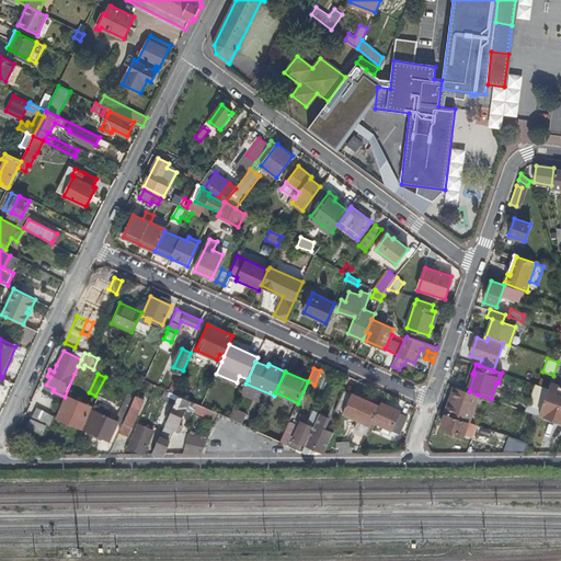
[(539,415),(560,423),(560,387),(551,384),(549,389),(539,415)]
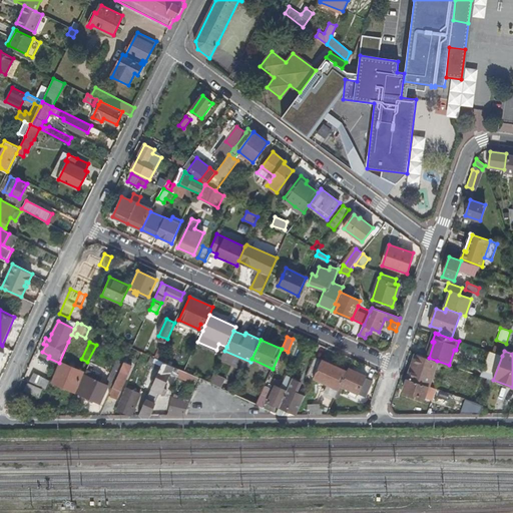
[(491,352),(482,376),(493,380),(502,356),(491,352)]
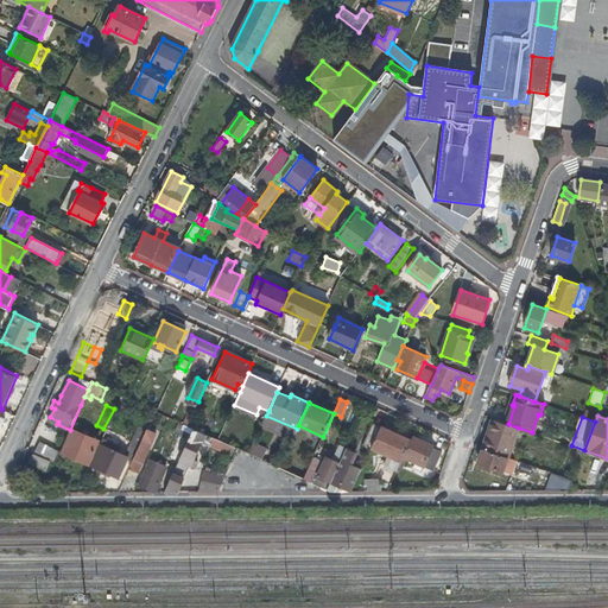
[(488,435),(482,449),(508,458),(518,428),(508,424),(506,423),(498,420),(492,436),(488,435)]
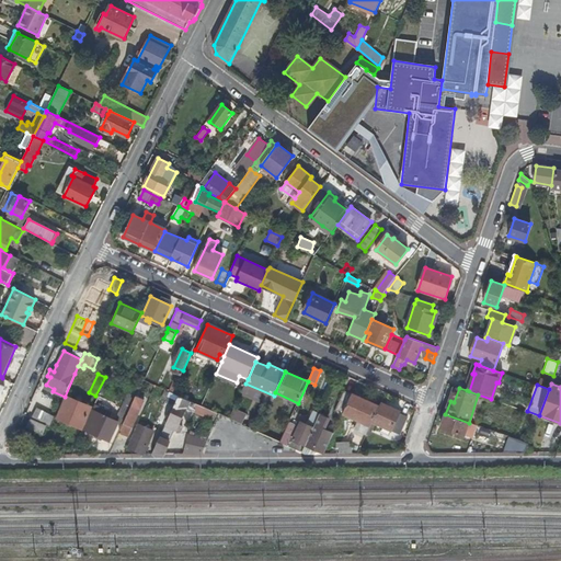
[(334,411),(342,414),(347,401),(351,393),(344,390),(334,411)]
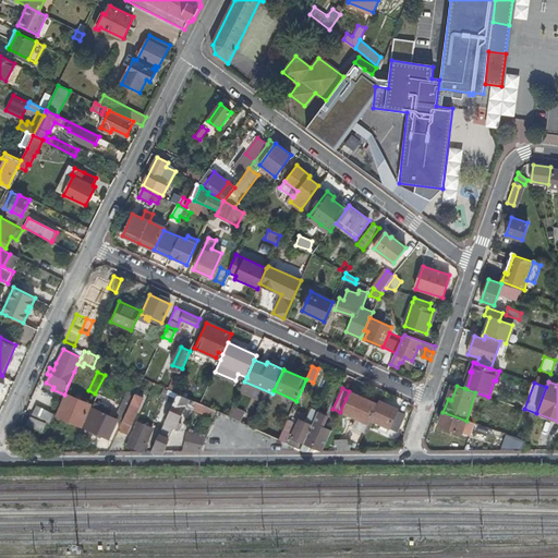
[(155,421),(164,424),(178,393),(172,391),(169,389),(155,421)]
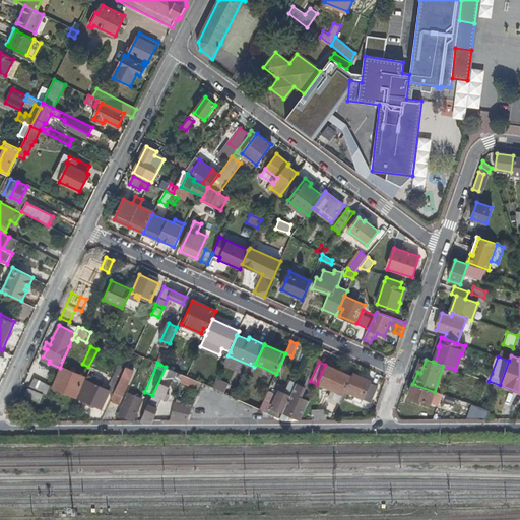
[(119,364),(109,386),(116,389),(126,367),(119,364)]
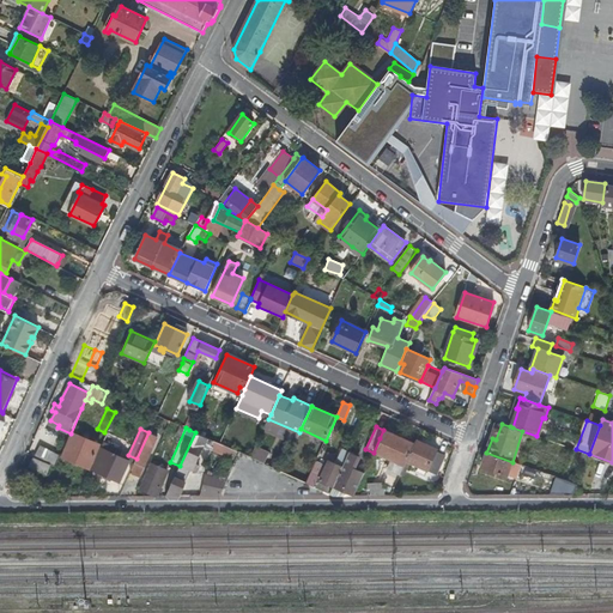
[(375,451),(406,466),(407,461),(416,444),(386,430),(375,451)]
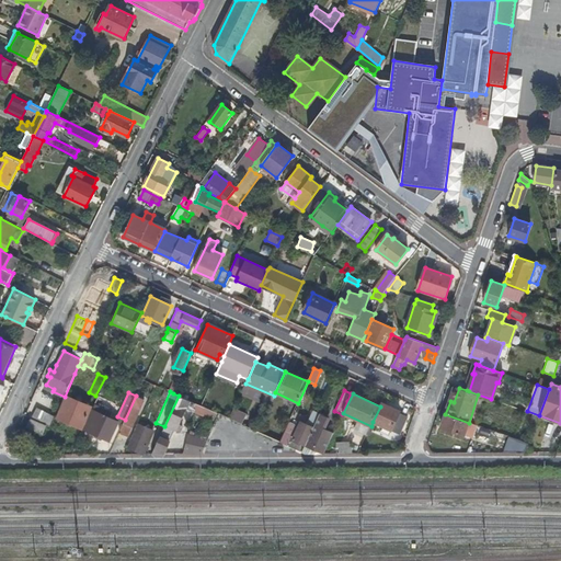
[(67,396),(57,418),(82,428),(91,407),(67,396)]
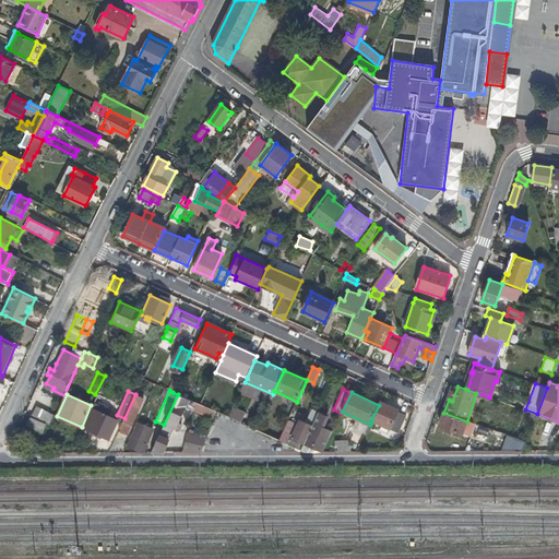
[(119,431),(122,433),(125,435),(126,431),(129,432),(144,397),(135,394),(125,418),(123,423),(119,431)]
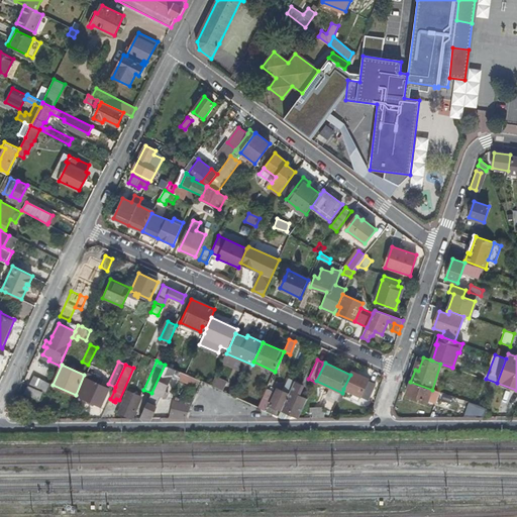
[(173,374),(175,370),(165,365),(151,393),(139,419),(151,419),(157,406),(161,396),(162,397),(164,392),(165,392),(173,374)]
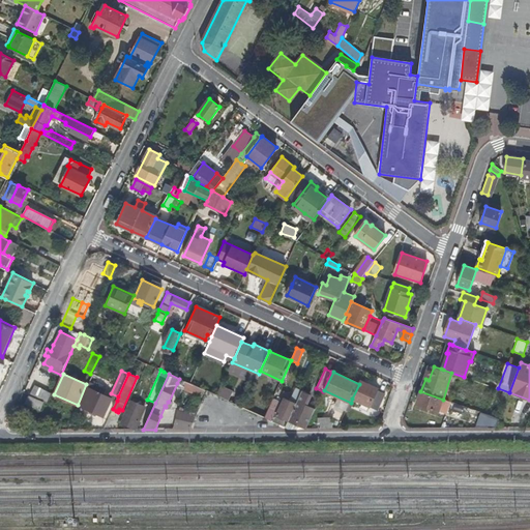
[(190,383),(179,379),(177,383),(205,395),(207,391),(190,383)]
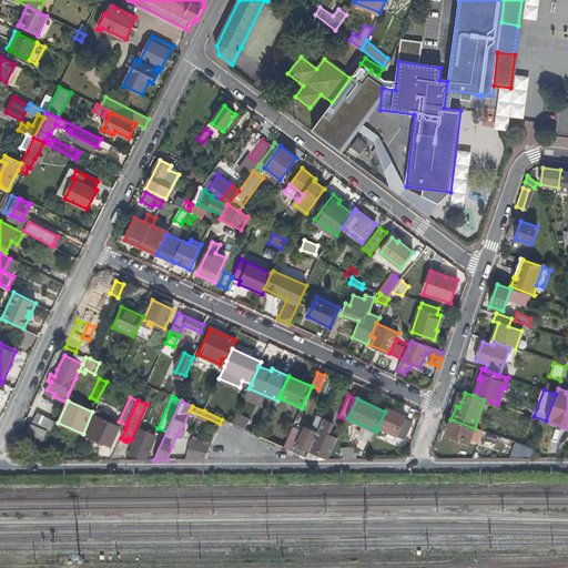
[(405,417),(386,408),(385,412),(377,427),(396,436),(397,434),(405,437),(413,422),(404,418),(405,417)]
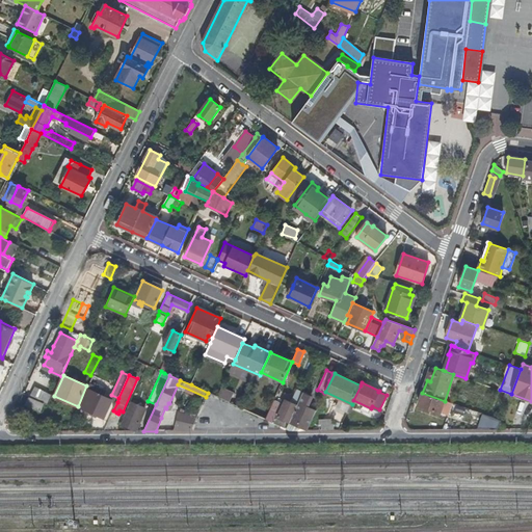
[(48,402),(51,394),(34,387),(31,395),(48,402)]
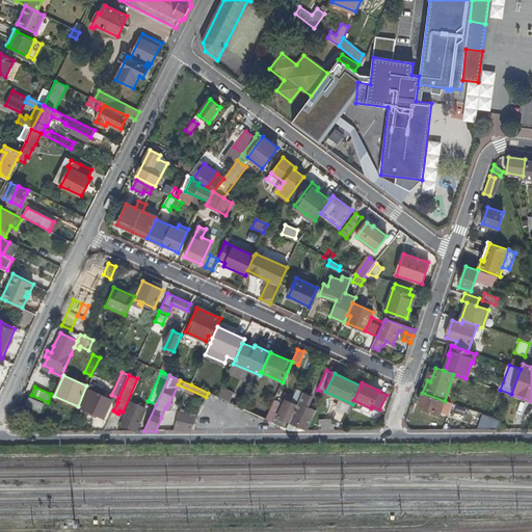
[(92,391),(84,409),(104,419),(112,400),(100,395),(102,390),(94,387),(92,391)]
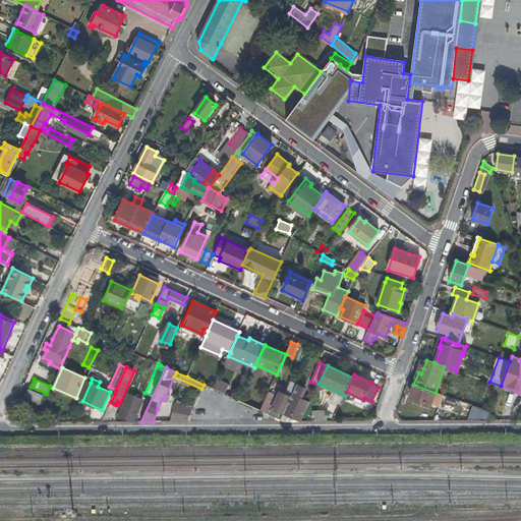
[(91,383),(85,381),(77,399),(82,401),(91,383)]
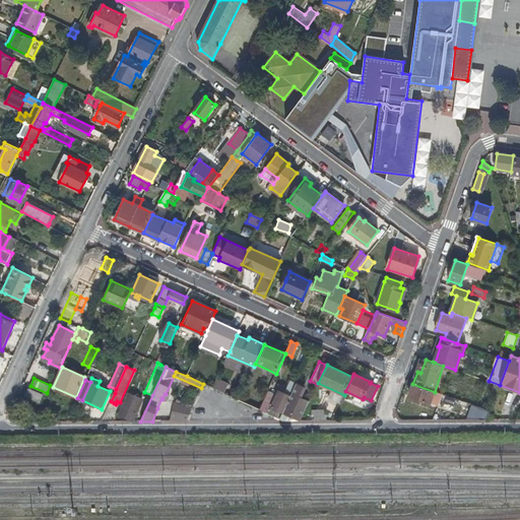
[(226,384),(217,380),(213,388),(222,393),(226,384)]
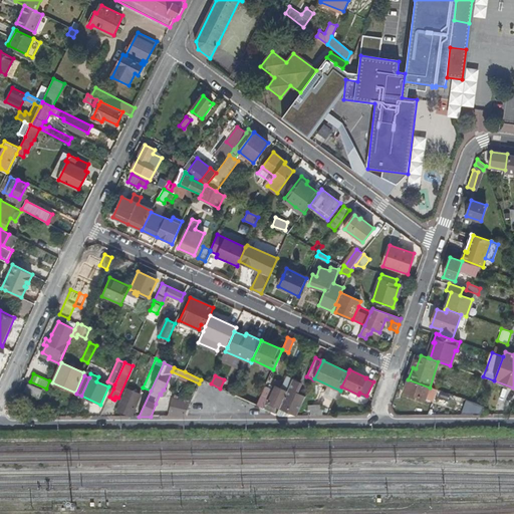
[(269,403),(280,408),(292,379),(286,377),(280,390),(275,387),(269,403)]
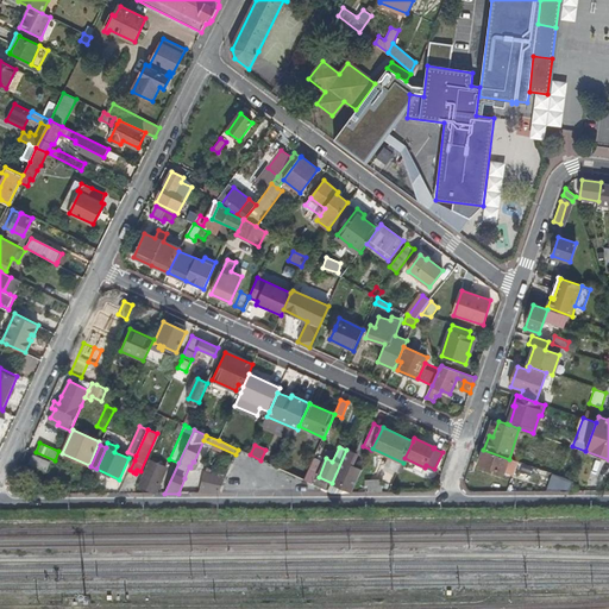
[(355,454),(346,450),(332,483),(330,487),(328,491),(332,493),(352,493),(358,478),(352,475),(356,468),(350,465),(355,454)]
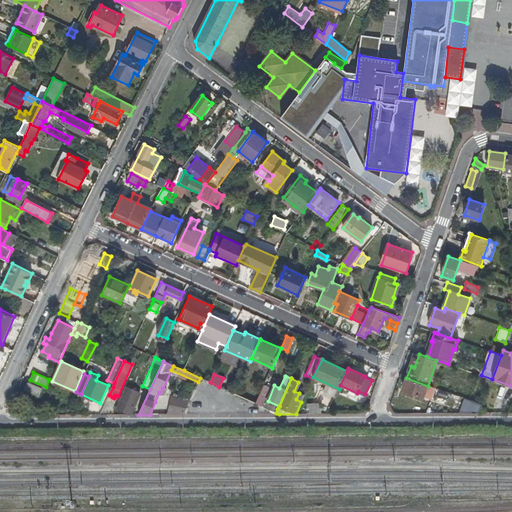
[(434,391),(435,388),(428,386),(406,378),(402,390),(424,397),(427,389),(434,391)]
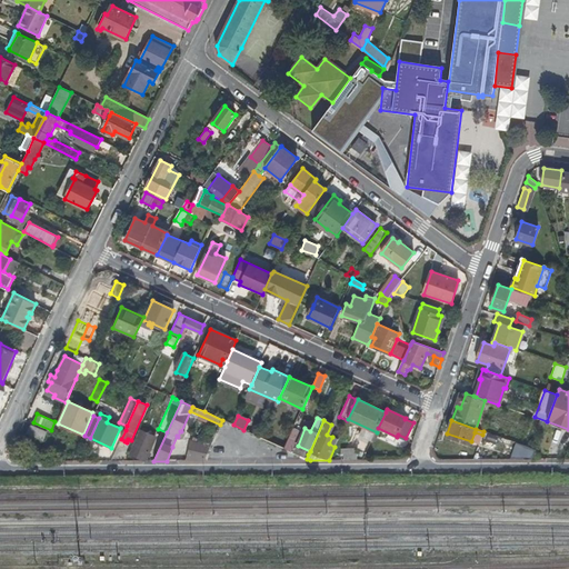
[(42,439),(47,431),(31,423),(27,432),(42,439)]
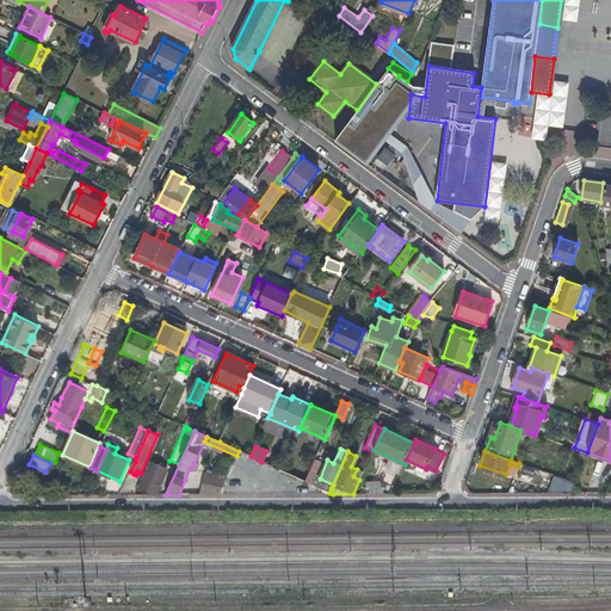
[(316,458),(310,471),(318,475),(325,462),(316,458)]
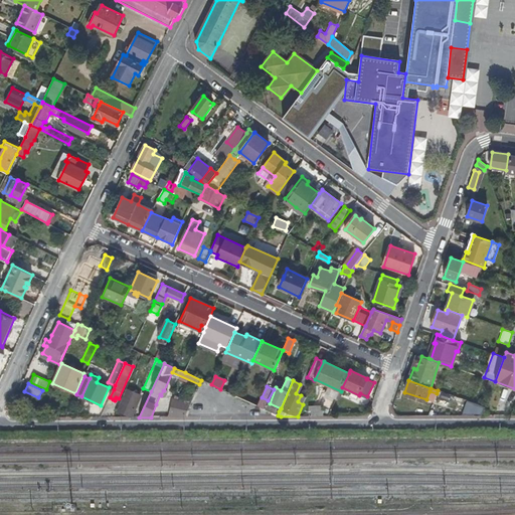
[(118,410),(131,416),(141,395),(127,389),(118,410)]
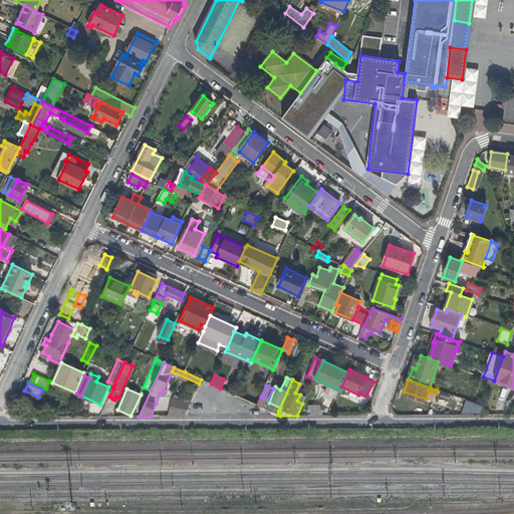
[(297,401),(302,404),(305,398),(300,395),(297,401)]
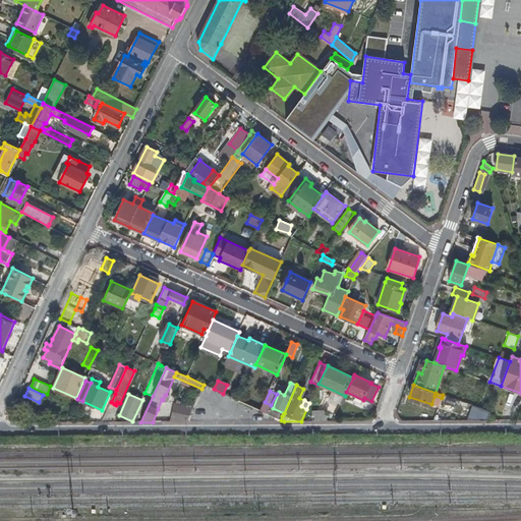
[(271,405),(265,402),(261,411),(268,414),(269,411),(271,405)]
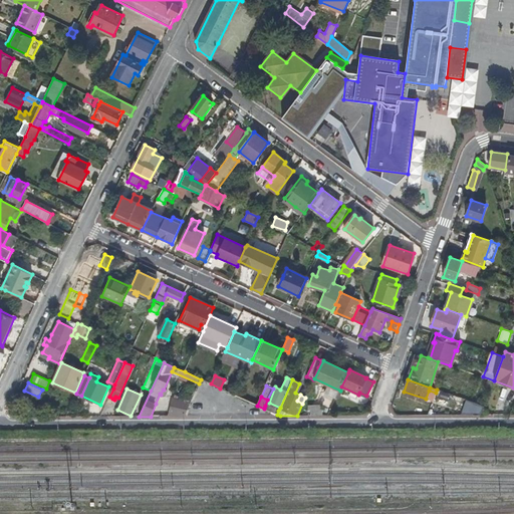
[(174,401),(168,417),(185,417),(189,407),(174,401)]
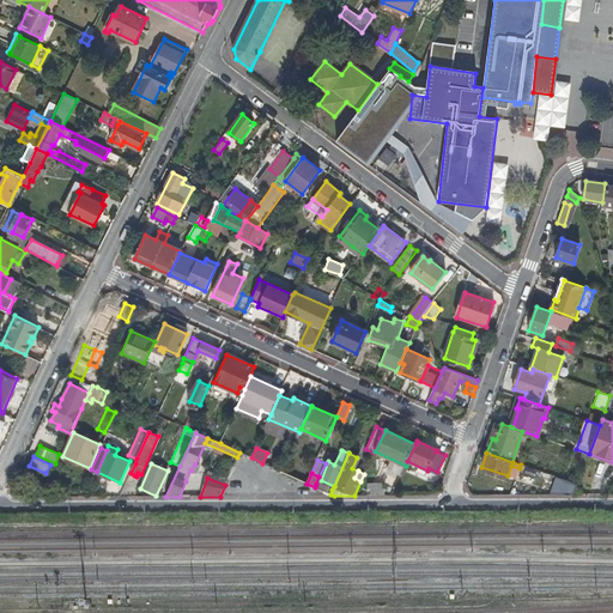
[(568,489),(565,495),(574,496),(577,485),(564,479),(562,486),(568,489)]
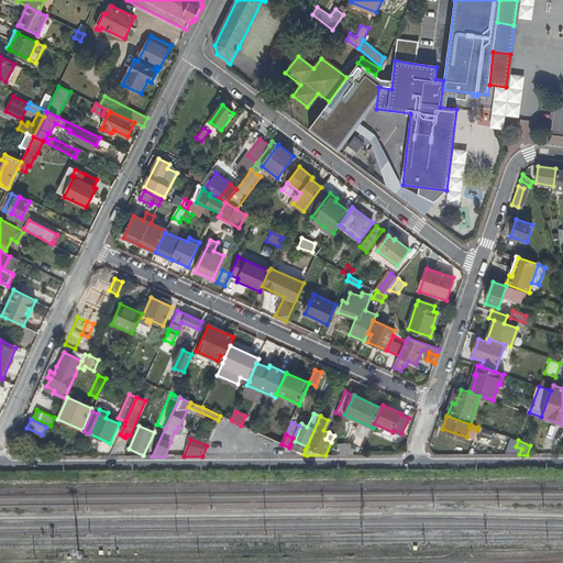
[(290,444),(289,448),(304,454),(305,450),(294,444),(293,446),(290,444)]
